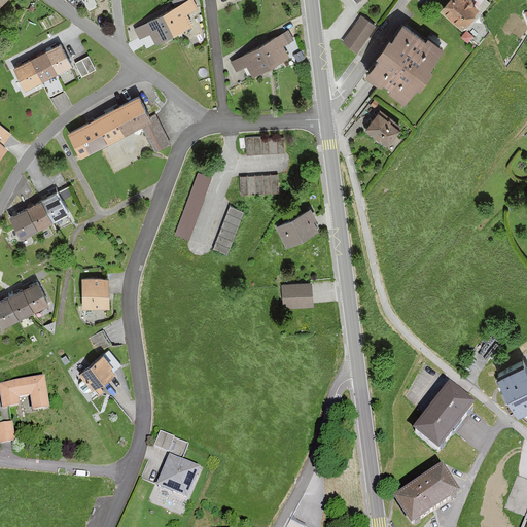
[(192,0),(186,0),(163,13),(173,33),(192,23),(186,12),(197,7),(192,0)]
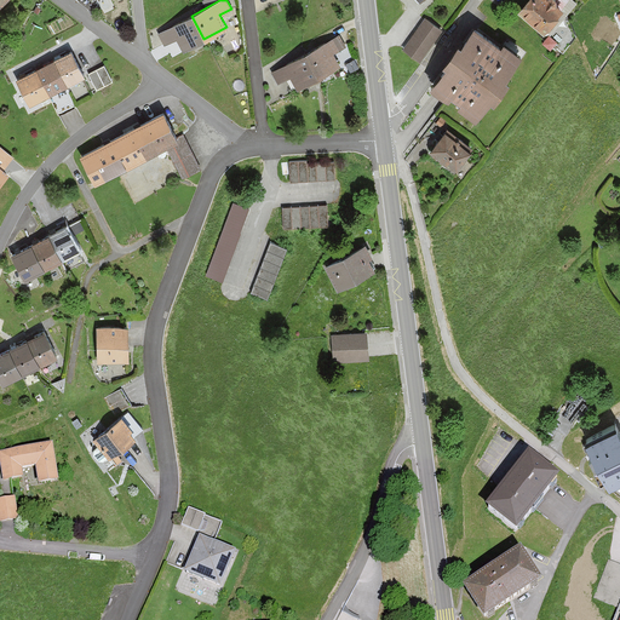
[(563,9),(552,0),(526,0),(517,10),(543,32),(563,9)]
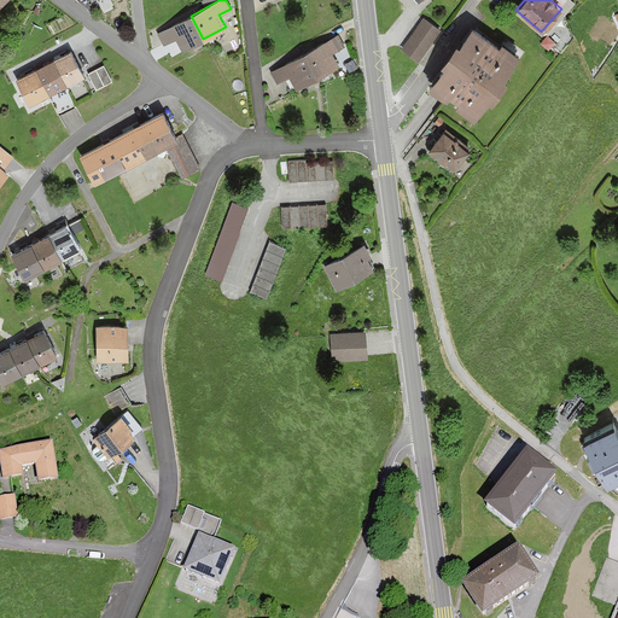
[(203,39),(191,16),(158,33),(164,44),(176,38),(184,50),(203,39)]
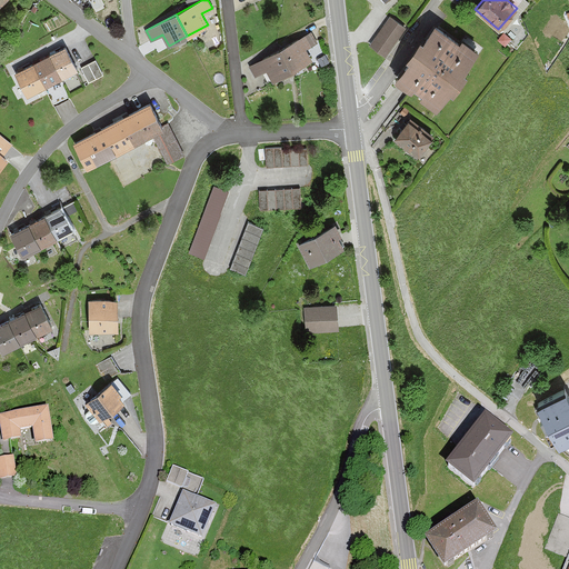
[(389,16),(369,45),(386,56),(406,28),(389,16)]
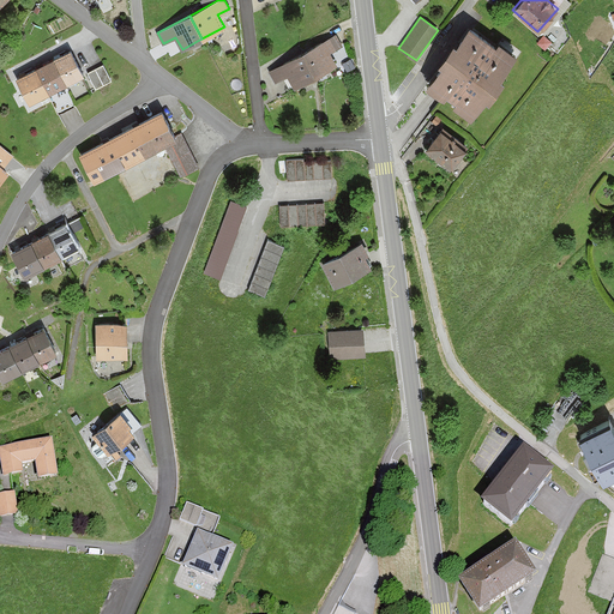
[(497,44),(469,24),(426,84),(445,97),(447,94),(456,100),(453,104),(471,118),(488,95),(491,96),(505,78),(501,76),(517,54),(499,41),(497,44)]
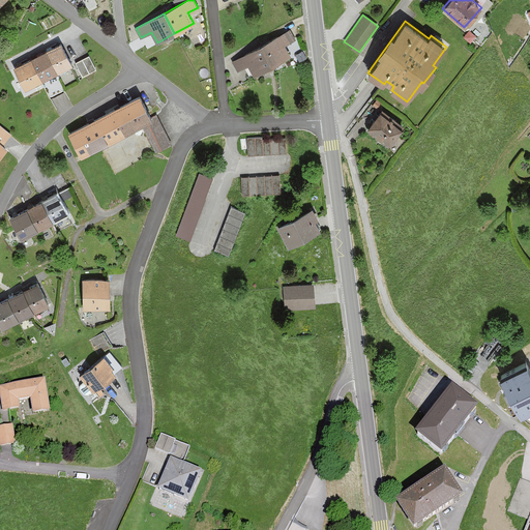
[(289,29),(261,45),(273,65),(291,56),(285,45),(295,39),(289,29)]
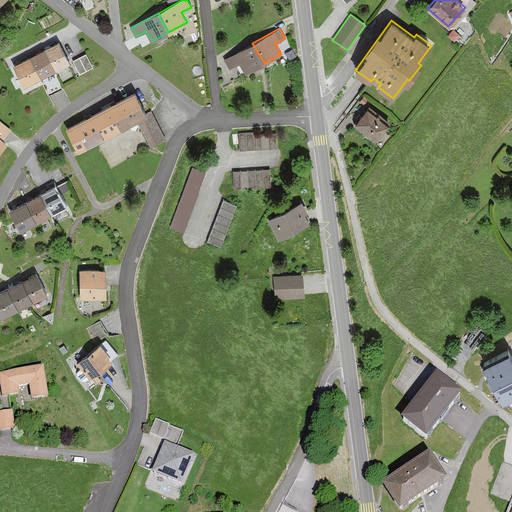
[(455,42),(460,34),(453,29),(447,36),(455,42)]
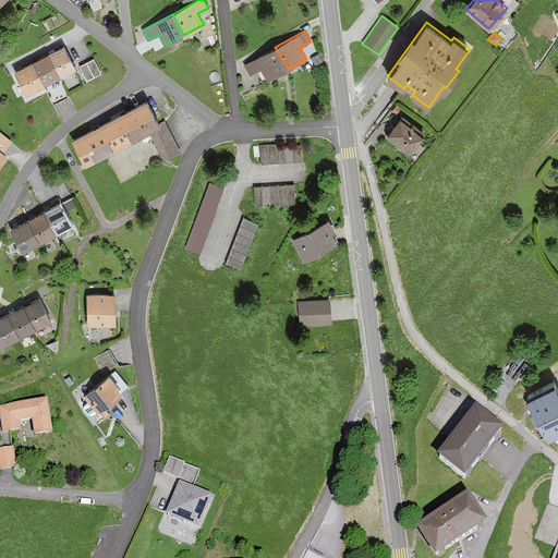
[(15,71),(26,94),(44,85),(52,102),(68,95),(59,77),(76,69),(64,46),(15,71)]
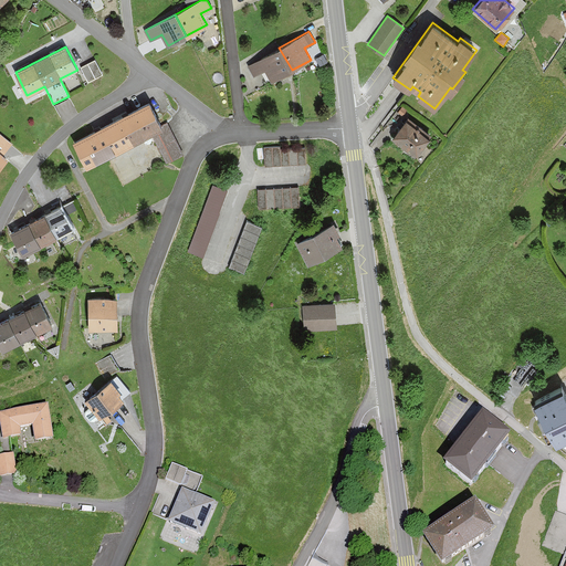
[(292,70),(279,48),(248,65),(253,75),(265,69),(272,81),(292,70)]
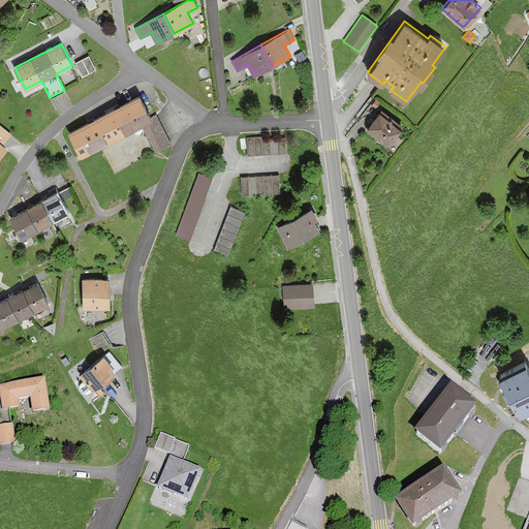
[(88,56),(75,62),(82,75),(95,69),(88,56)]
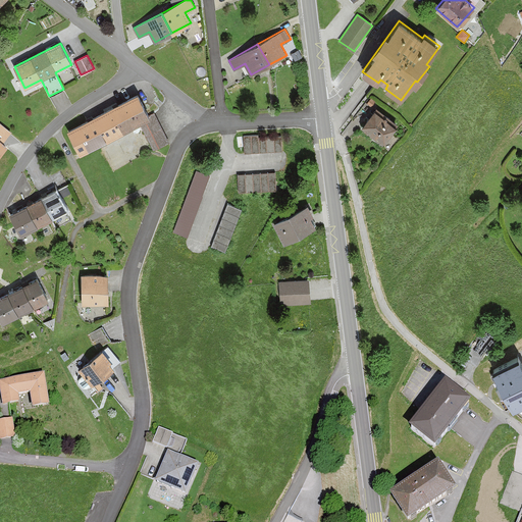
[(67,129),(81,154),(140,122),(153,148),(168,141),(153,112),(149,114),(137,93),(67,129)]
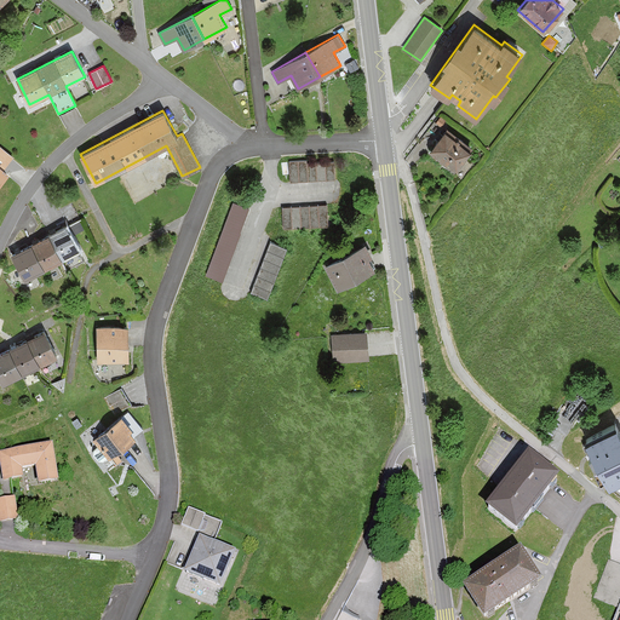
[(471,147),(447,128),(430,151),(455,170),(471,147)]
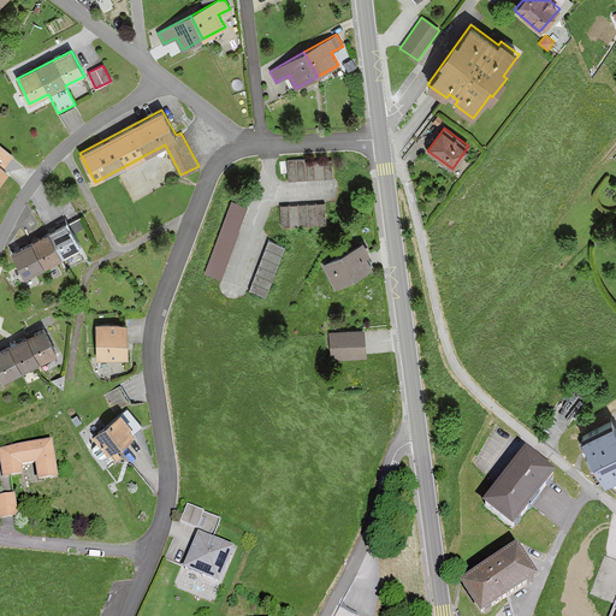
[(289,181),(332,178),(331,161),(303,163),(303,159),(288,160),(289,181)]
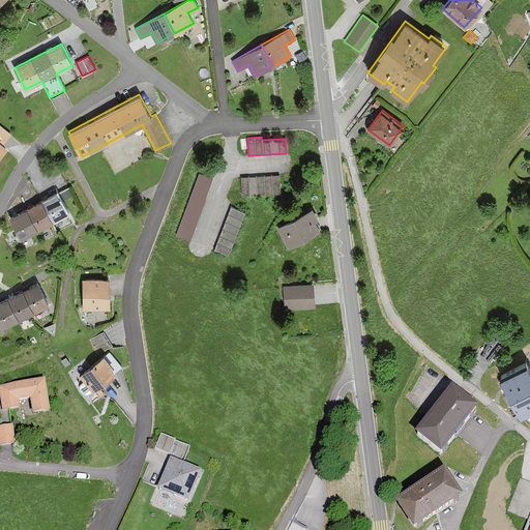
[(177,236),(190,240),(211,178),(199,173),(177,236)]
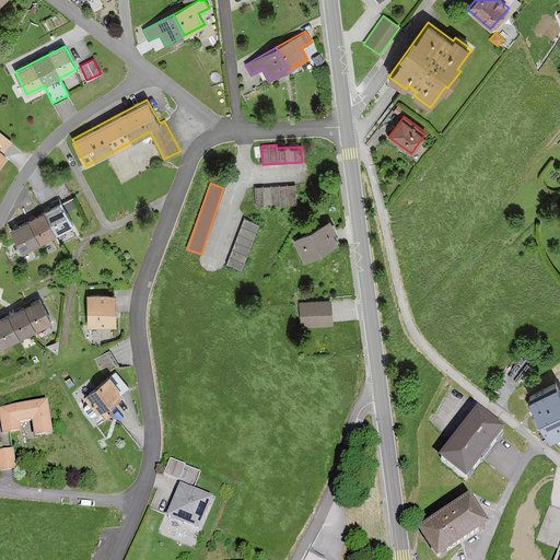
[(256,205),(295,203),(295,185),(255,187),(256,205)]
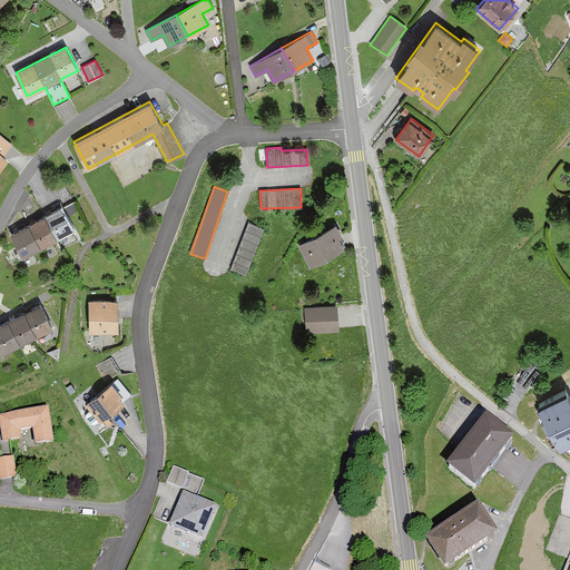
[(10,233),(22,256),(72,231),(60,207),(10,233)]
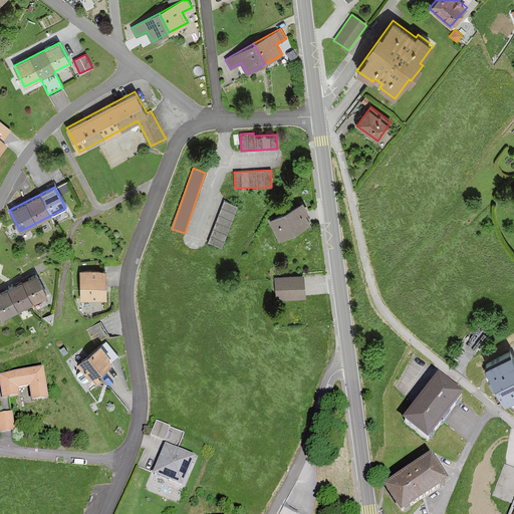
[(222,246),(237,206),(224,201),(209,242),(222,246)]
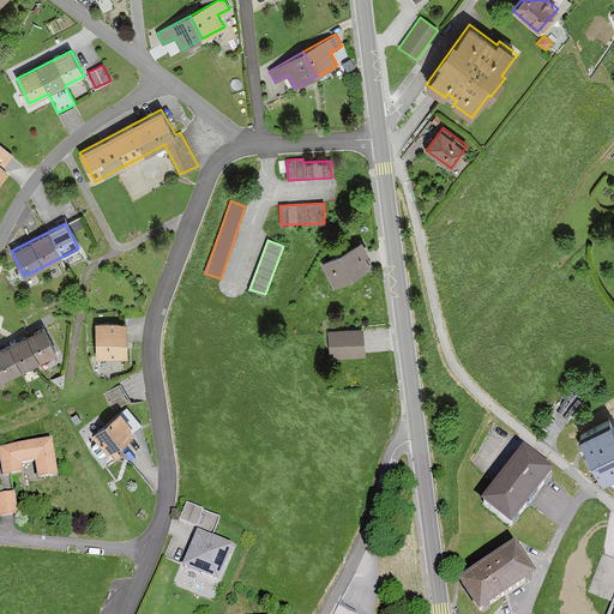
[(321,262),(335,286),(371,266),(365,256),(368,253),(362,241),(321,262)]
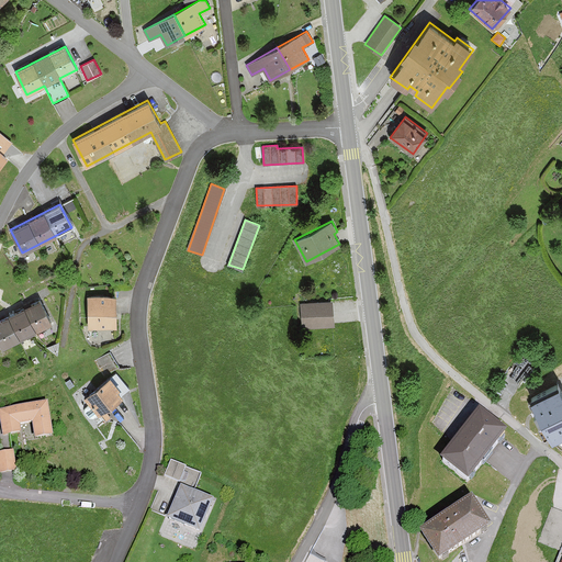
[(88,295),(88,327),(116,326),(115,295),(88,295)]
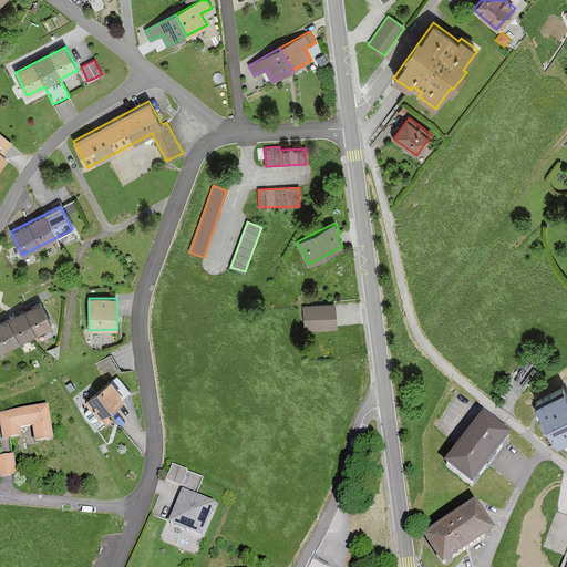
[(0,321),(0,343),(3,350),(53,326),(41,301),(0,321)]
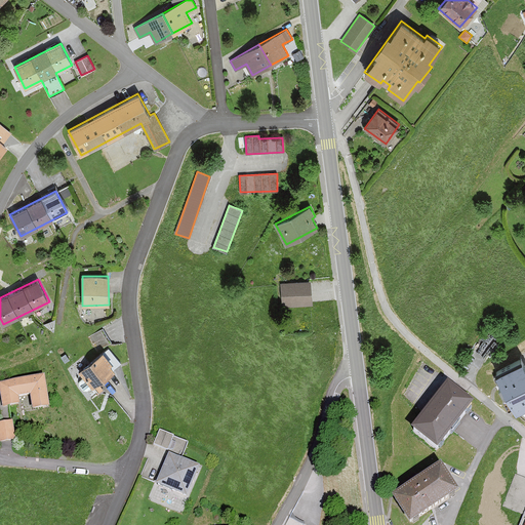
[(281,283),(283,306),(311,304),(309,280),(281,283)]
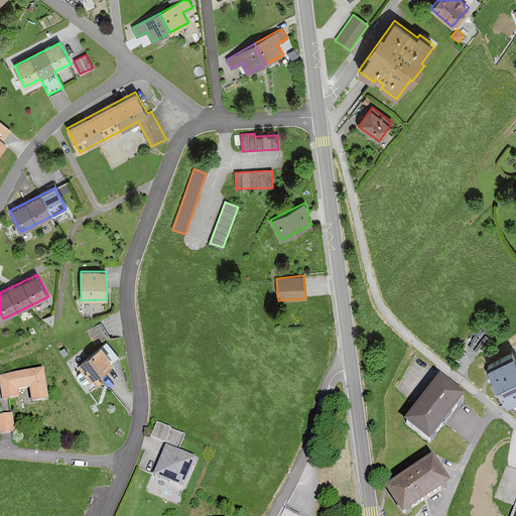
[(101,324),(88,332),(96,345),(109,337),(101,324)]
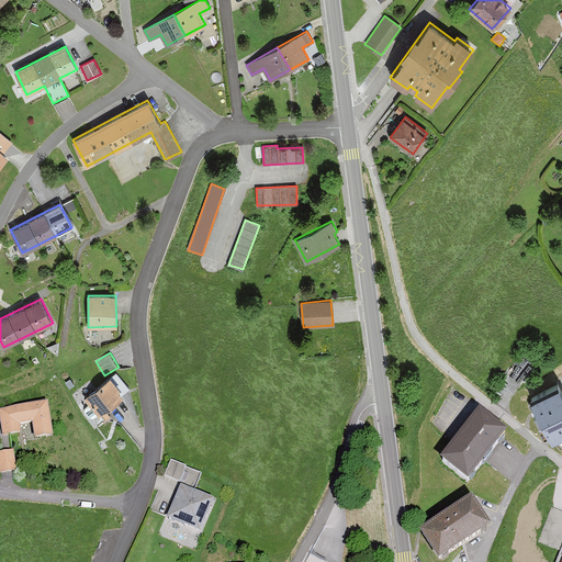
[(85,398),(100,416),(123,395),(122,394),(128,388),(116,373),(111,378),(109,375),(85,398)]
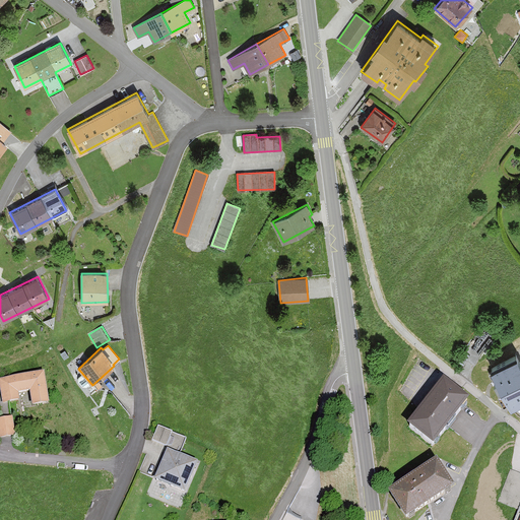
[(519,361),(517,355),(492,369),(511,405),(519,400),(519,361)]
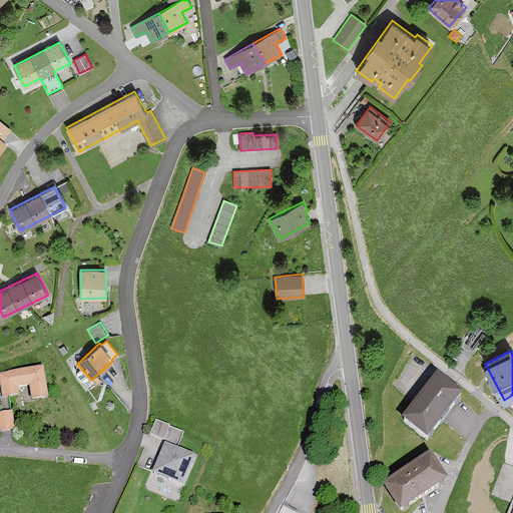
[(0,374),(0,380),(3,399),(20,396),(18,389),(30,387),(32,401),(49,398),(43,367),(0,374)]
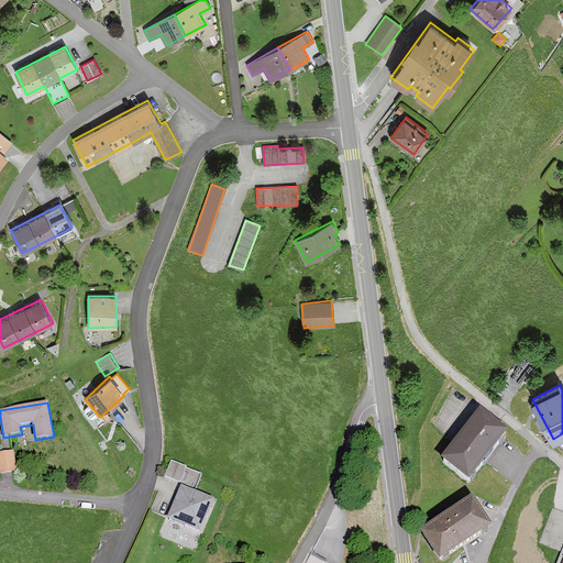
[(441,461),(468,484),(508,437),(481,414),(441,461)]
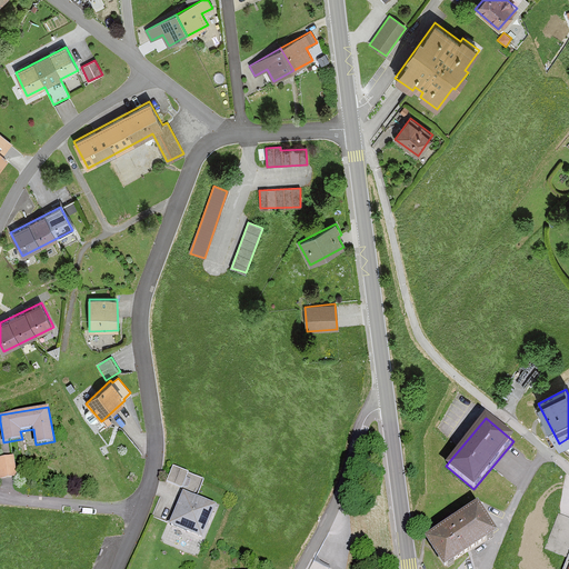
[(0,479),(16,477),(13,457),(0,458),(0,479)]
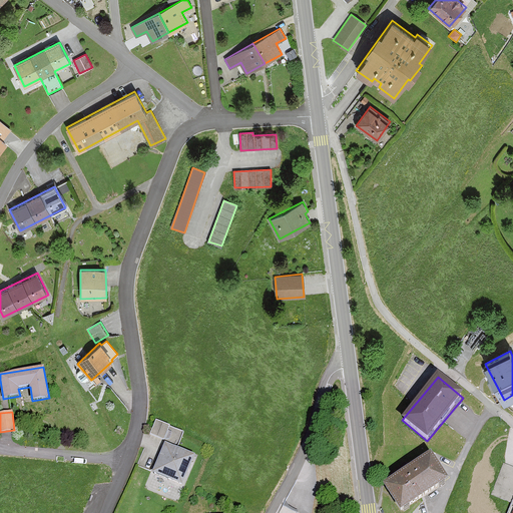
[(155,421),(150,434),(177,446),(183,433),(155,421)]
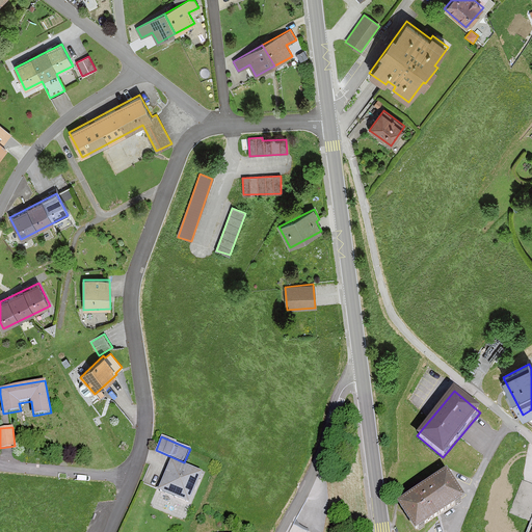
[(158,491),(188,504),(202,473),(171,460),(158,491)]
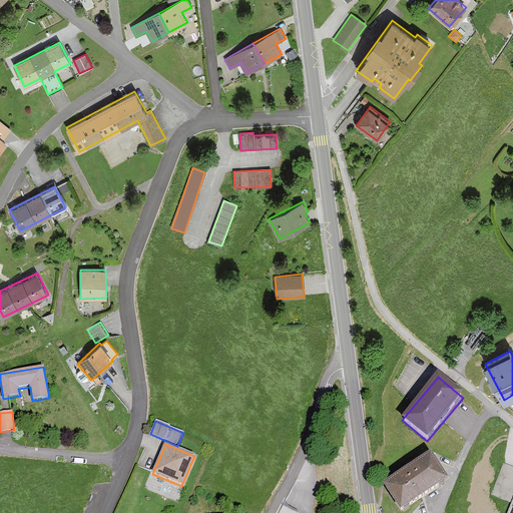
[(383,487),(399,512),(400,512),(447,482),(430,456),(383,487)]
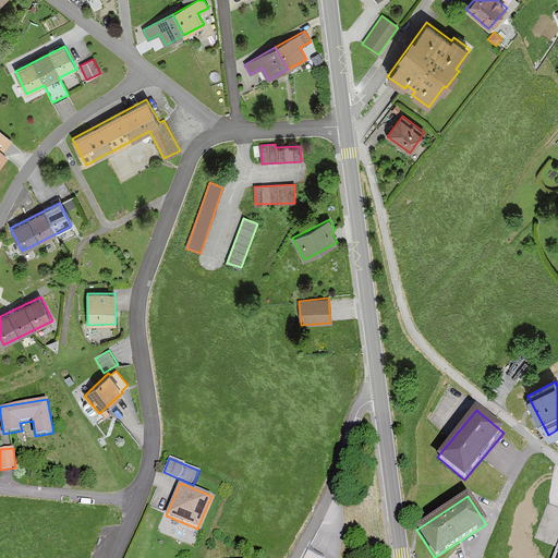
[(557,508),(547,504),(533,537),(557,547),(557,543),(557,508)]
